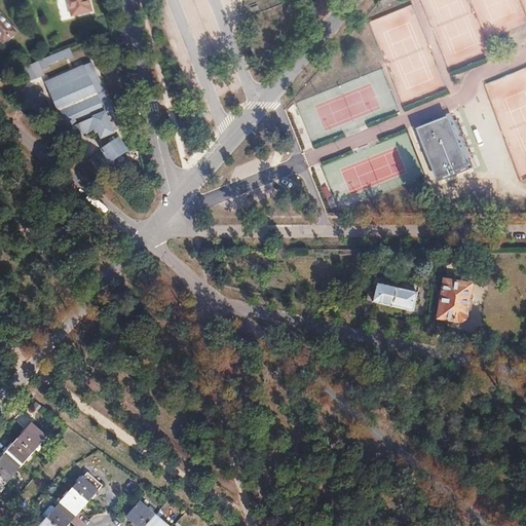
[(60,21),(67,20),(64,0),(58,0),(57,0),(60,21)]
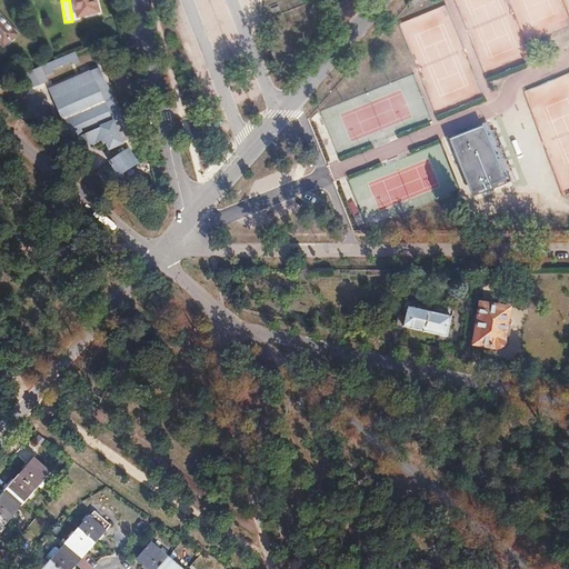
[(96,0),(76,0),(80,17),(99,12),(96,0)]
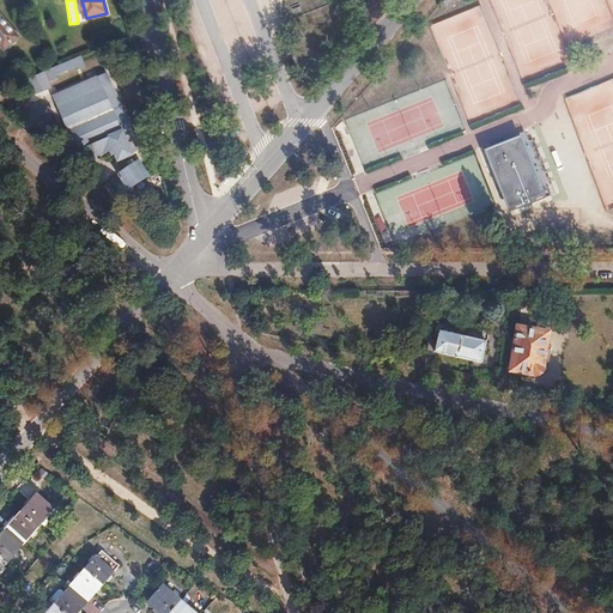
[(0,14),(0,42),(5,49),(19,37),(0,14)]
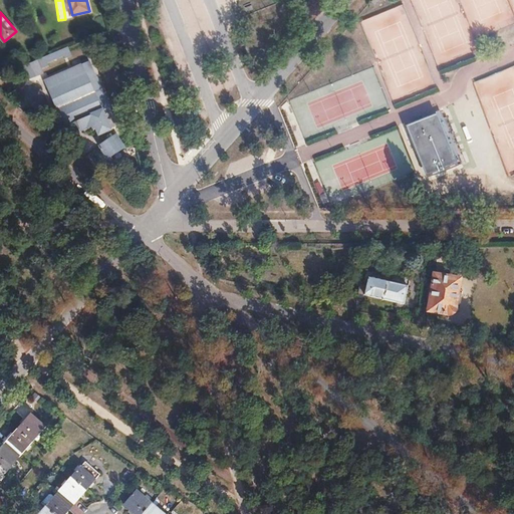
[(46,56),(15,69),(21,83),(42,74),(40,69),(46,67),(45,64),(54,60),(53,57),(56,56),(57,58),(62,56),(63,60),(70,57),(67,48),(46,56)]
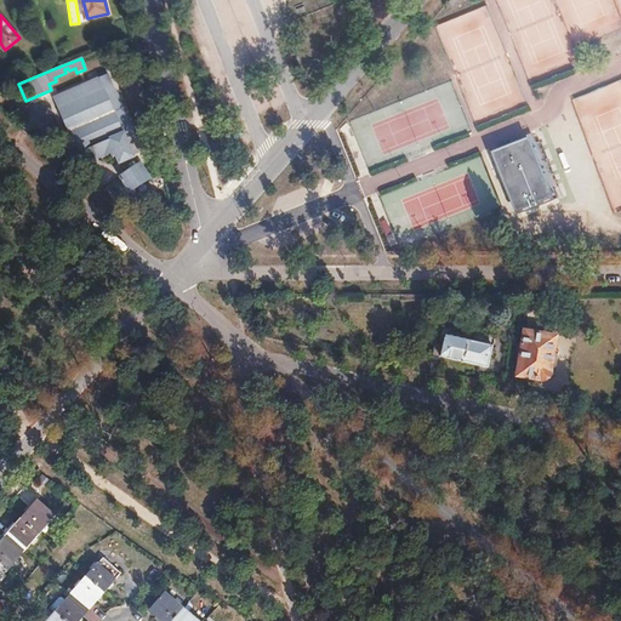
[(107,75),(53,98),(81,161),(113,149),(119,163),(141,153),(107,75)]
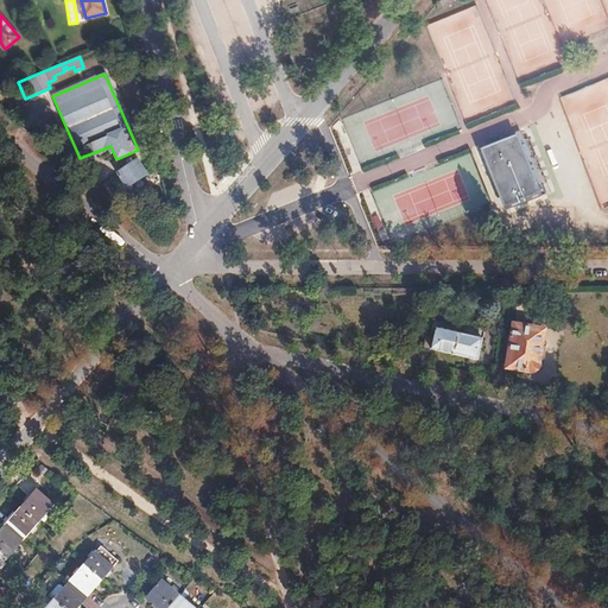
[(494,145),(485,152),(492,168),(489,169),(496,190),(502,188),(512,210),(544,198),(532,169),(536,168),(526,144),(524,139),(504,141),(494,145)]
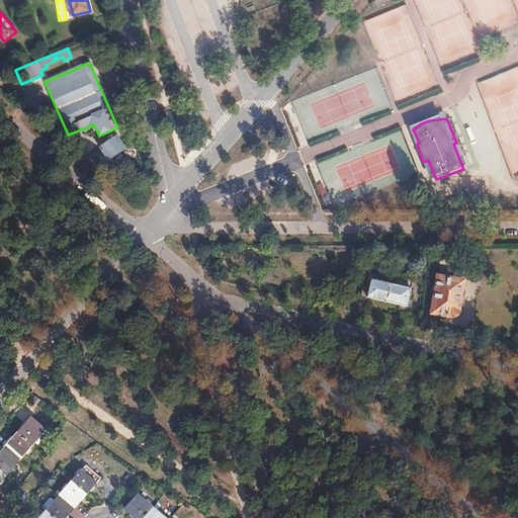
[(451,120),(448,122),(456,143),(453,144),(463,169),(469,166),(451,120)]
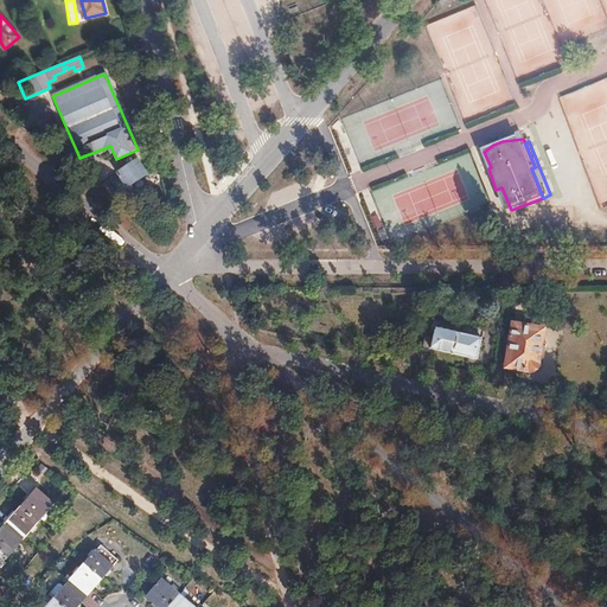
[(136,160),(117,173),(127,187),(146,174),(136,160)]
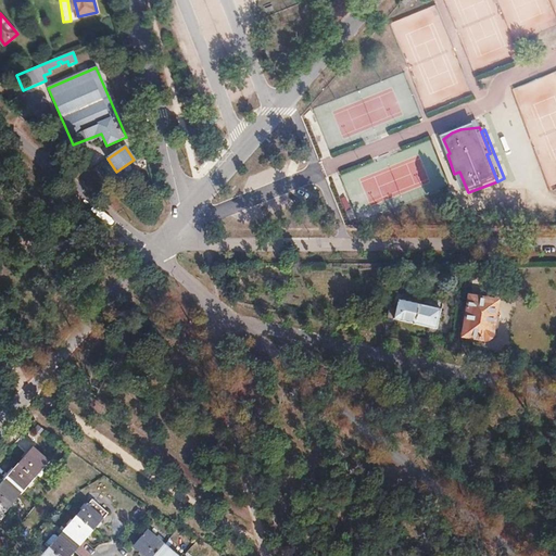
[(471,298),(465,336),(484,339),(487,342),(494,337),(492,333),(496,302),(471,298)]
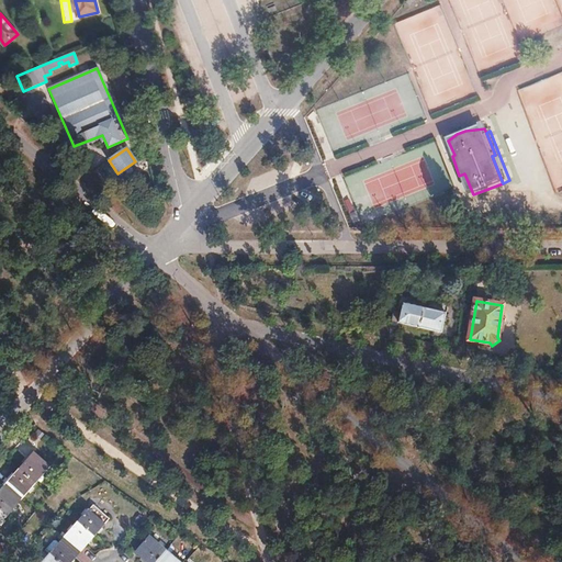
[(403,303),(397,323),(419,327),(424,307),(403,303)]
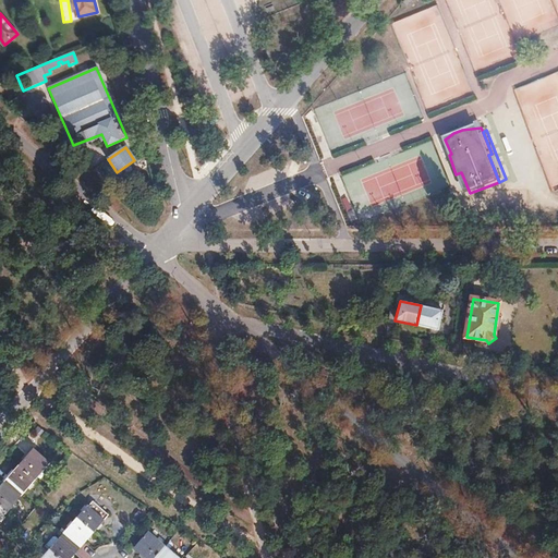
[(421,305),(416,325),(438,330),(443,311),(421,305)]
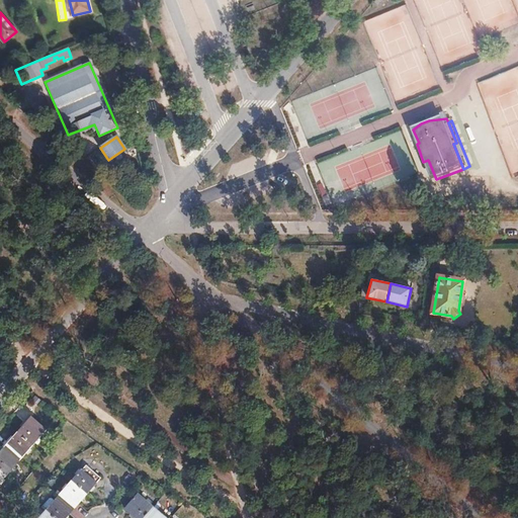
[(31,418),(0,453),(0,482),(46,430),(31,418)]
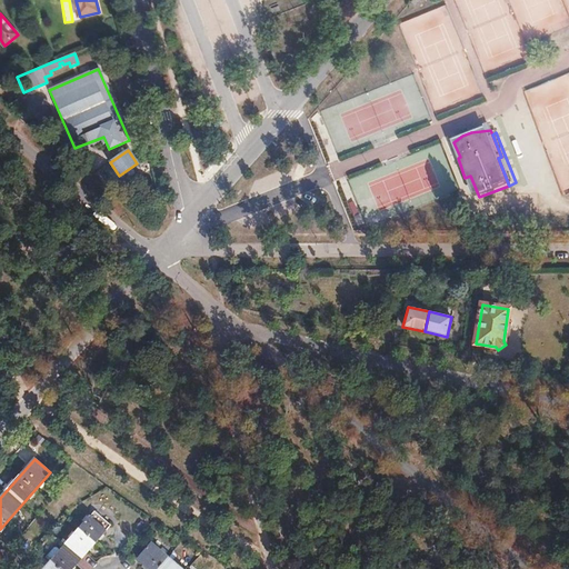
[(95,511),(43,568),(72,568),(110,525),(95,511)]
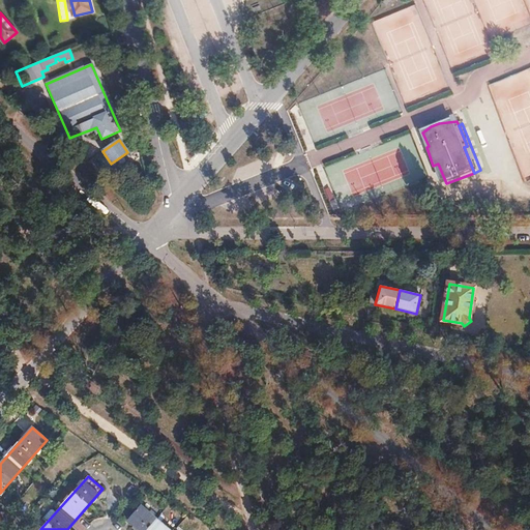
[(168,529),(141,506),(127,521),(138,529),(168,529)]
